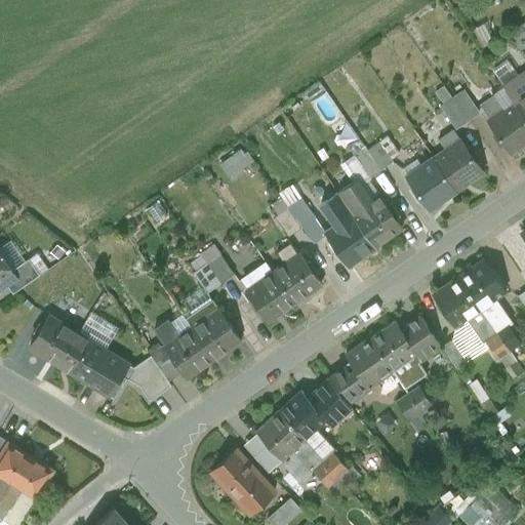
[(524,25),(513,33),(511,41),(524,61),(524,25)]
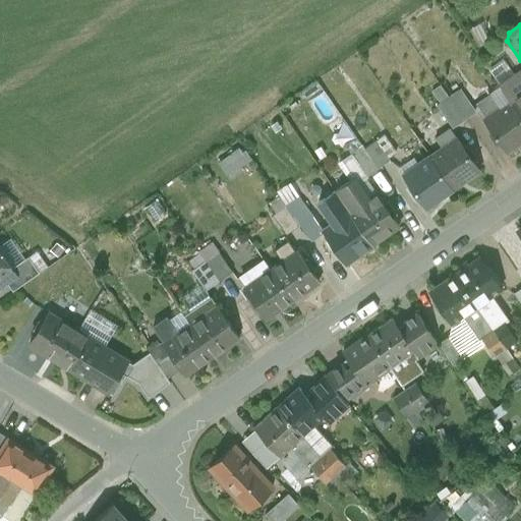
[(520,71),(500,87),(510,102),(511,102),(520,116),(520,71)]
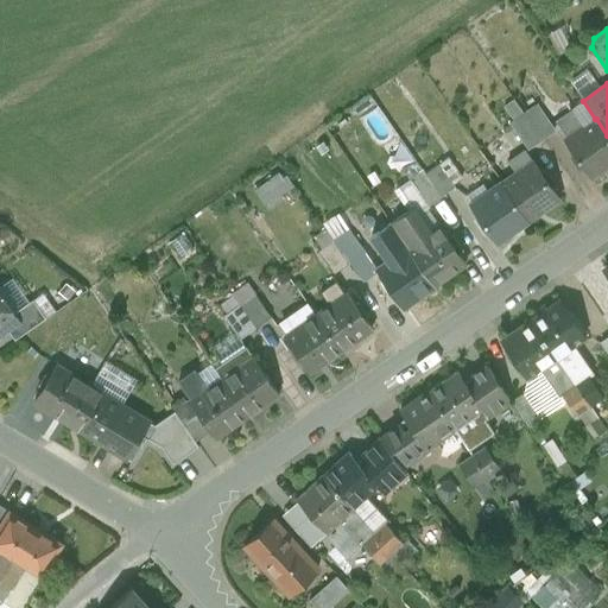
[(582,100),(553,120),(567,139),(569,144),(584,133),(581,128),(595,119),(583,101),(582,100)]
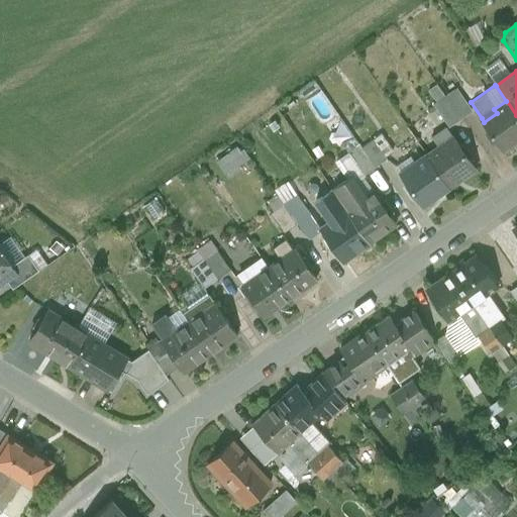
[(472,111),(457,90),(445,98),(459,118),(472,111)]
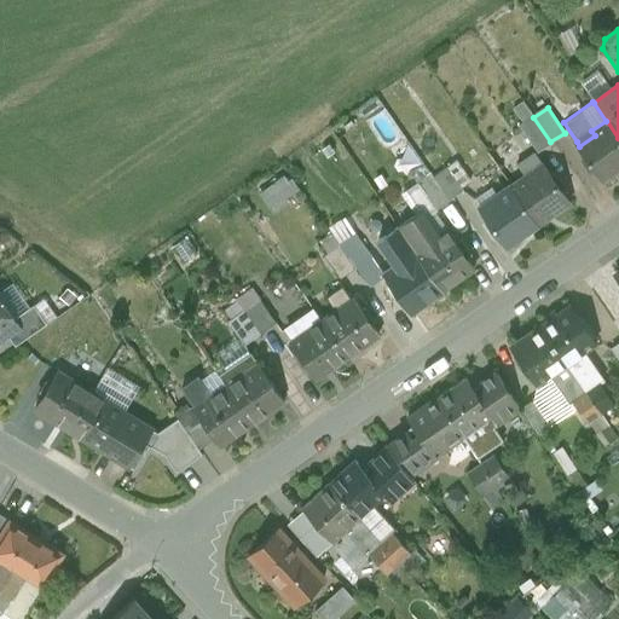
[(550,142),(533,117),(520,127),(537,151),(550,142)]
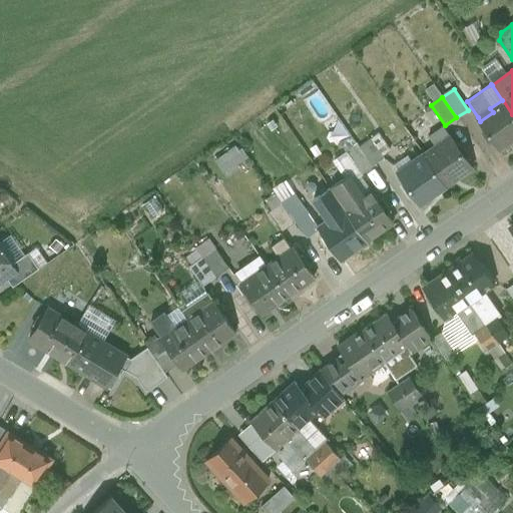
[(502,100),(490,108),(493,112),(480,121),(478,117),(476,118),(498,149),(512,138),(512,114),(503,100),(502,100)]
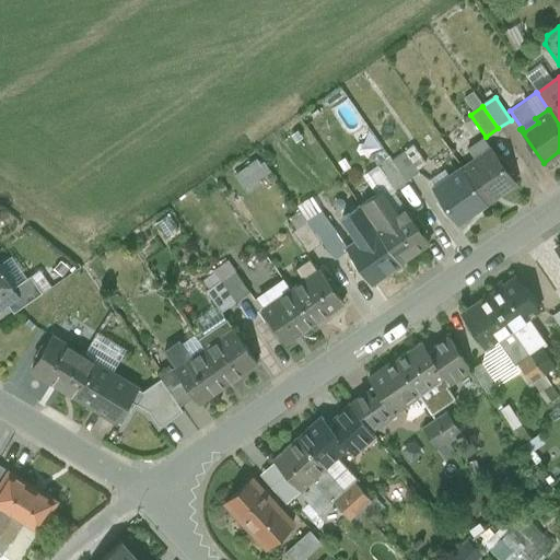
[(515,183),(491,149),(483,138),(467,149),(475,160),(463,168),(487,203),(515,183)]
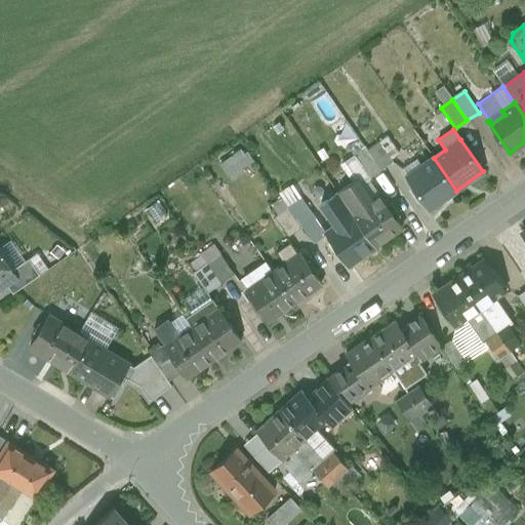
[(398,154),(386,136),(378,142),(391,158),(398,154)]
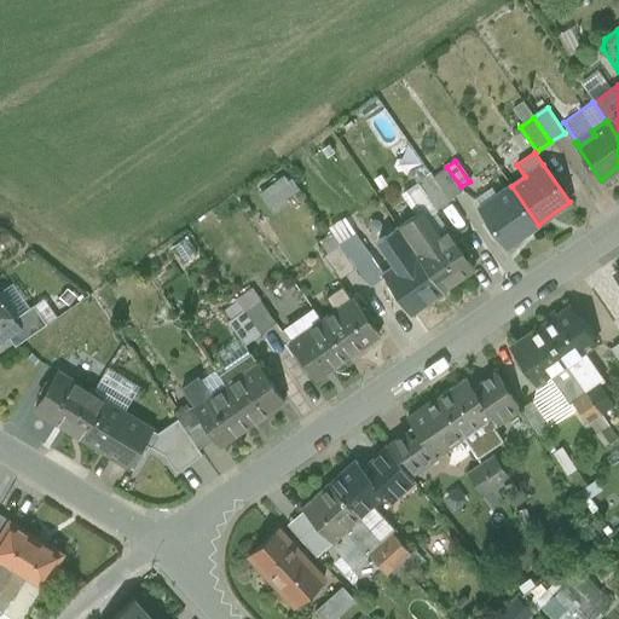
[(461,186),(446,167),(433,175),(450,200),(463,190),(461,186)]
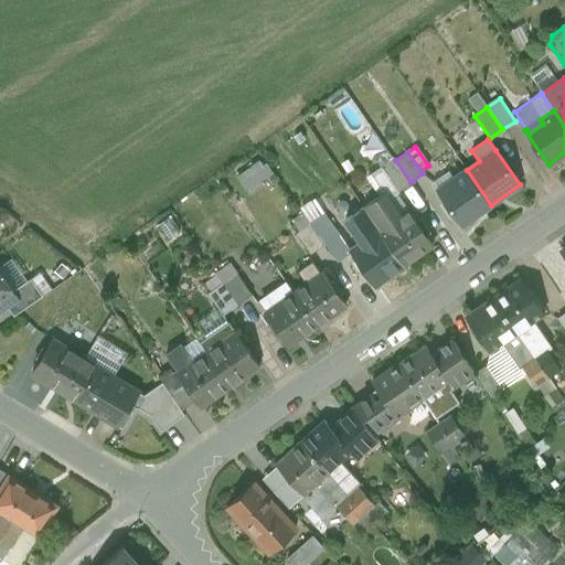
[(242,189),(269,177),(260,157),(233,169),(242,189)]
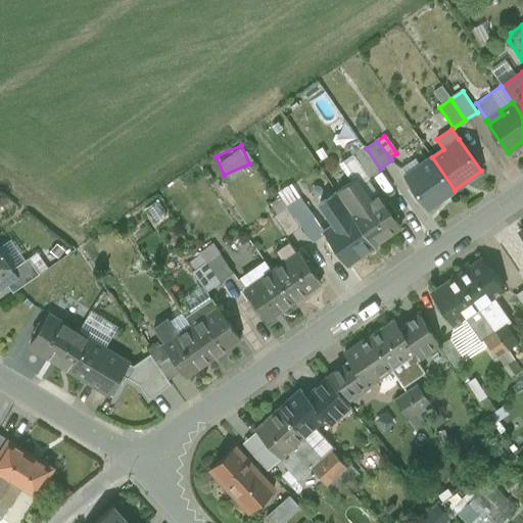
[(366,148),(364,146),(351,154),(368,178),(380,169),(366,148)]
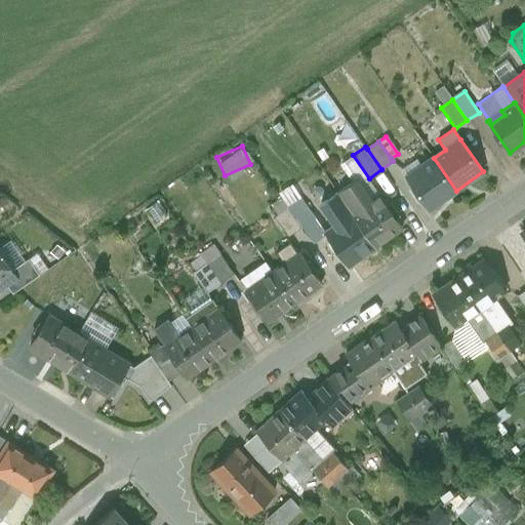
[(434,158),(421,166),(417,160),(404,170),(408,176),(406,177),(429,209),(456,191),(434,158)]
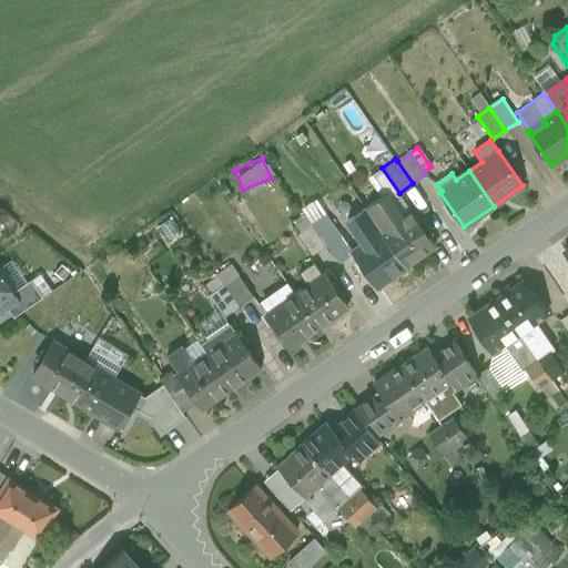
[(435,246),(411,212),(398,221),(396,216),(399,214),(385,194),(365,209),(382,232),(406,266),(435,246)]
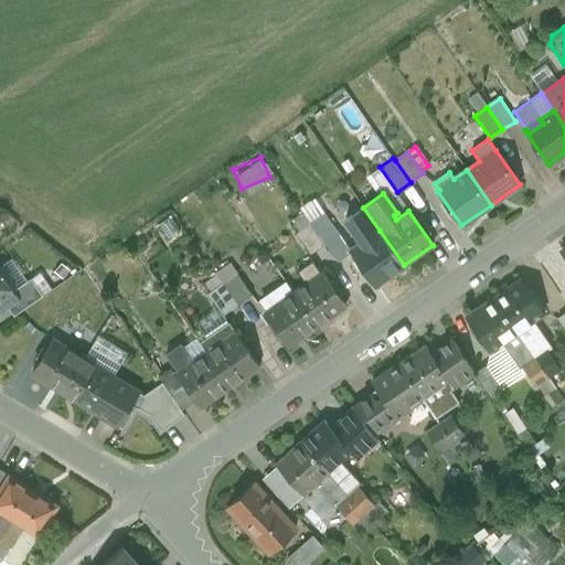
[(352,252),(319,204),(304,214),(324,245),(337,263),(352,252)]
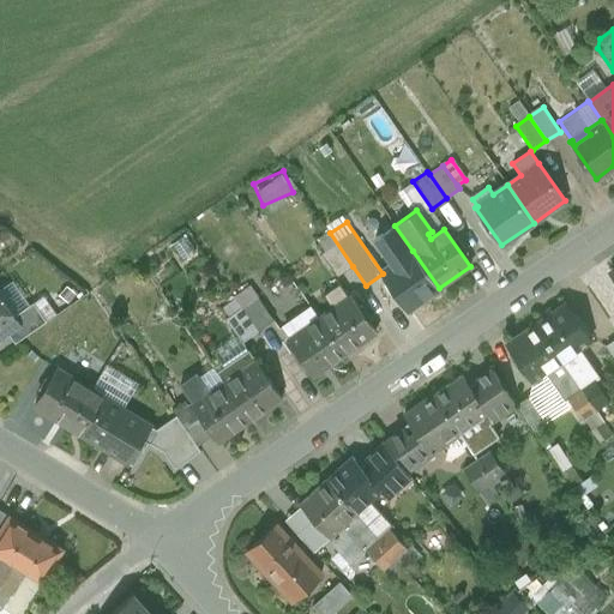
[(330,233),(318,241),(325,251),(337,242),(330,233)]
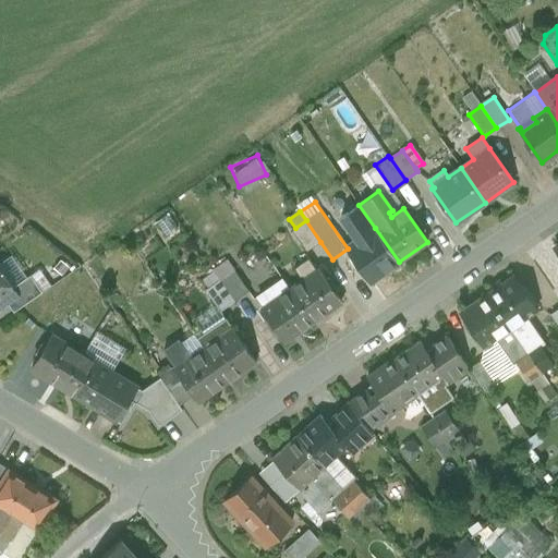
[(320,242),(306,220),(295,228),(292,230),(307,251),(320,242)]
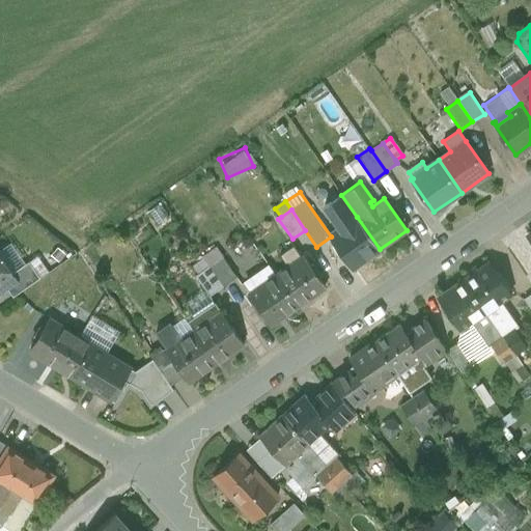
[(380,249),(357,217),(331,236),(353,268),(380,249)]
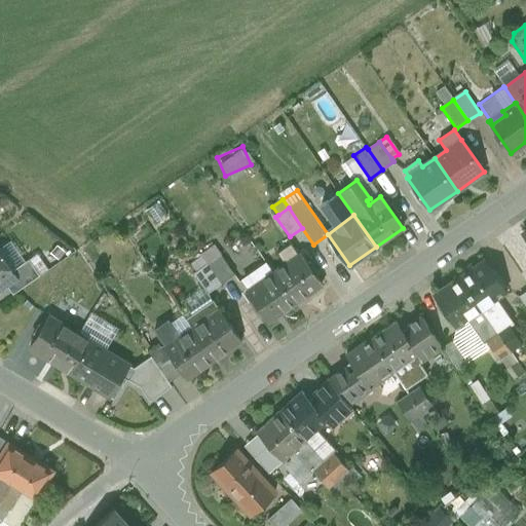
[(322,285),(301,255),(299,256),(291,243),(277,253),(286,265),(273,273),(295,303),(322,285)]
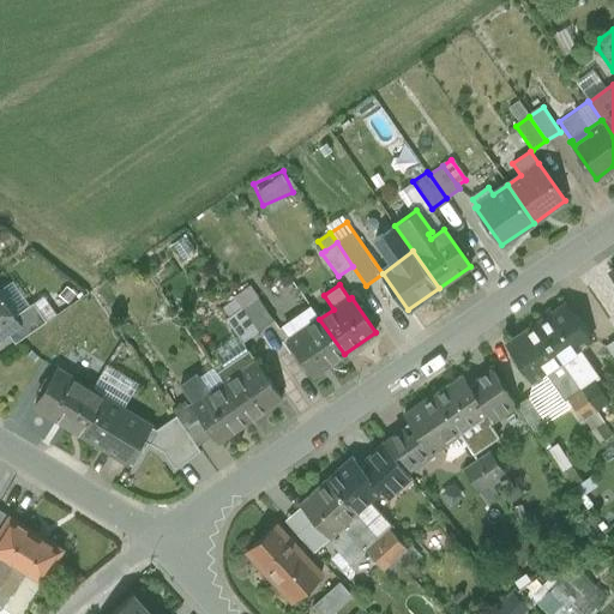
[(0,296),(0,335),(6,331),(18,323),(13,315),(0,296)]
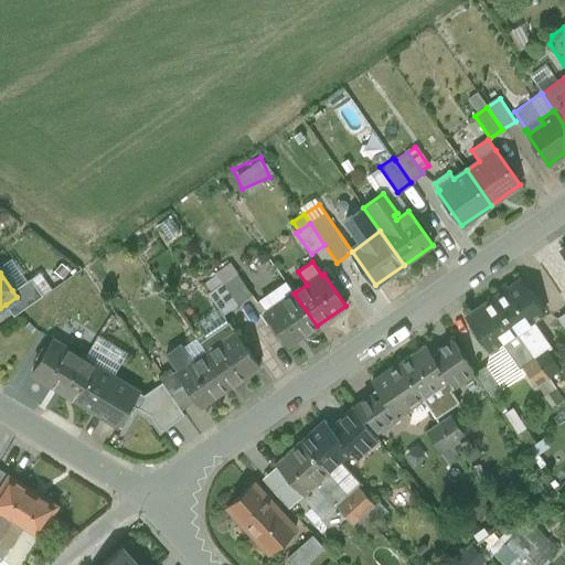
[(238,274),(223,284),(237,305),(253,295),(238,274)]
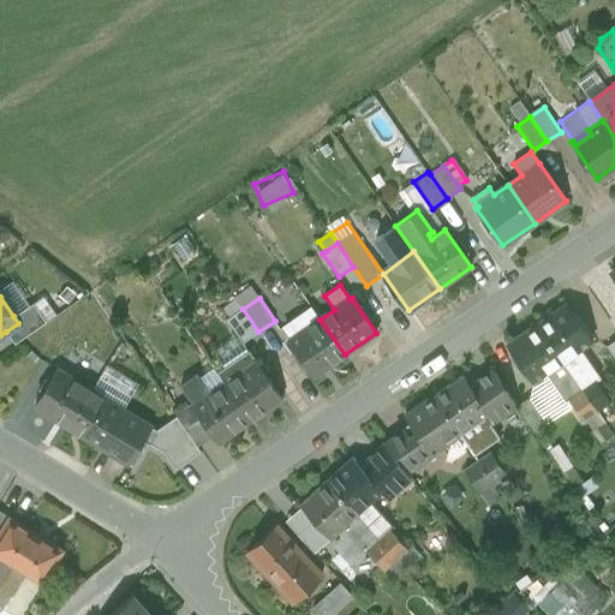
[(34,303),(13,316),(18,323),(6,332),(15,344),(46,321),(34,303)]
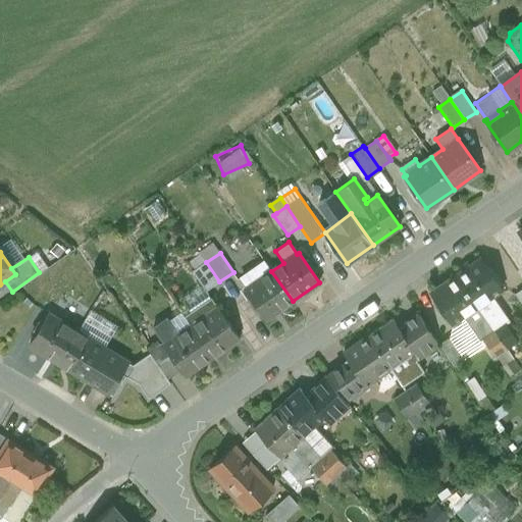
[(480,259),(456,275),(493,330),(505,323),(509,328),(511,327),(490,298),(502,290),(480,259)]
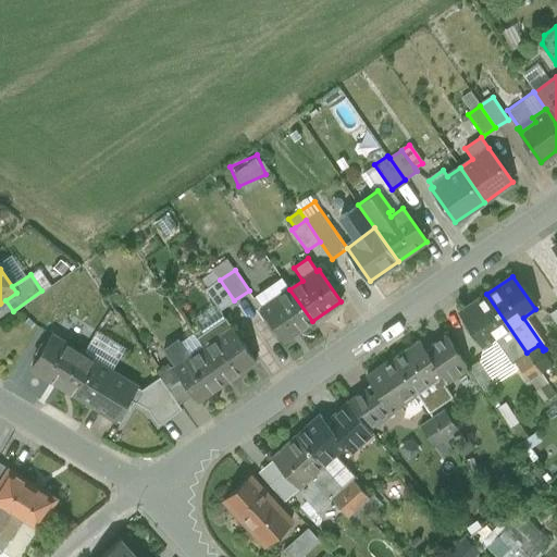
[(220,280),(207,289),(221,309),(234,300),(220,280)]
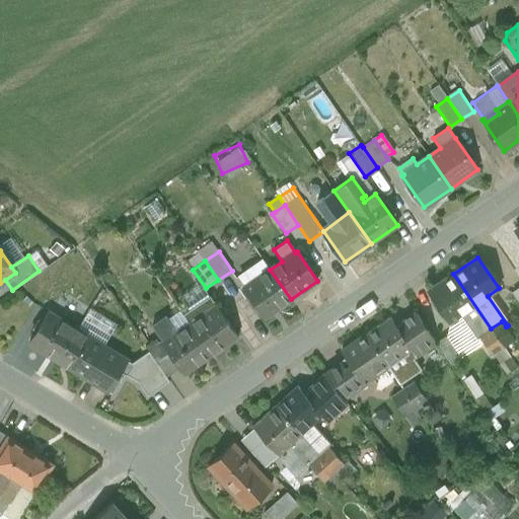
[(291,299),(270,270),(243,288),(265,317),(291,299)]
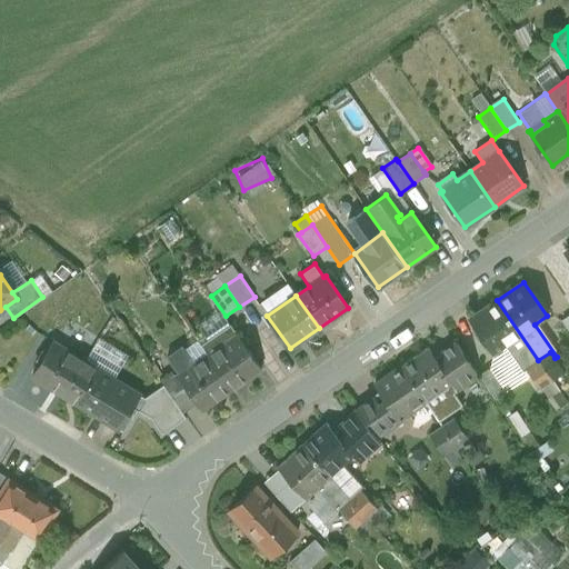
[(497,300),(470,319),(493,352),(505,345),(522,371),(528,367),(538,360),(497,300)]
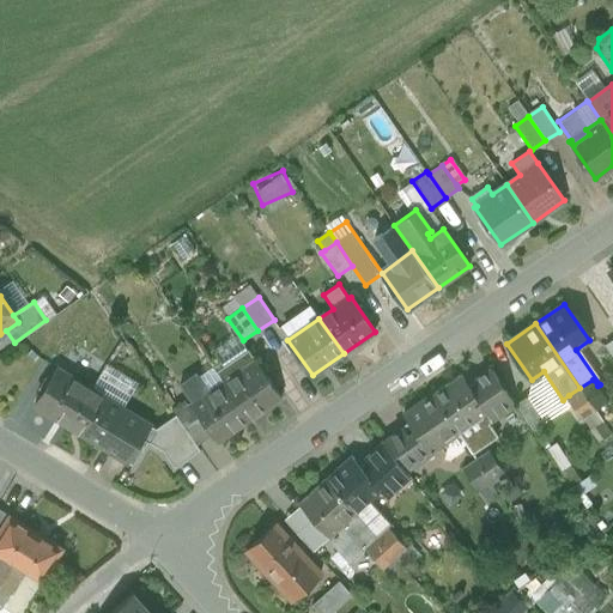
[(103,362),(91,381),(122,400),(134,381),(103,362)]
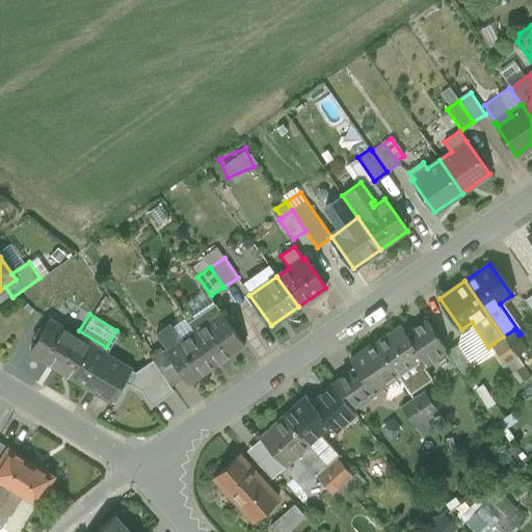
[(243,344),(222,314),(194,334),(215,363),(243,344)]
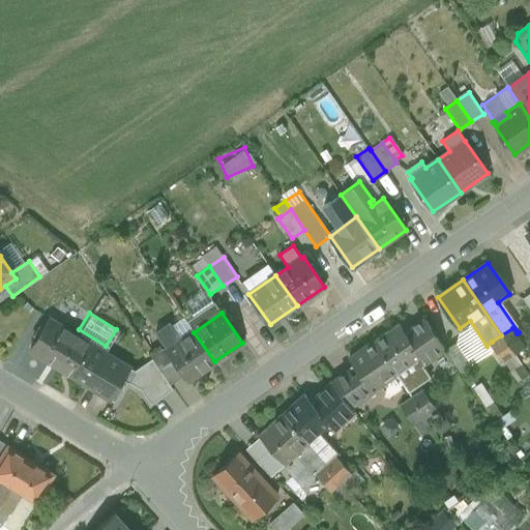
[(78,336),(51,319),(31,351),(50,361),(49,363),(58,370),(78,336)]
